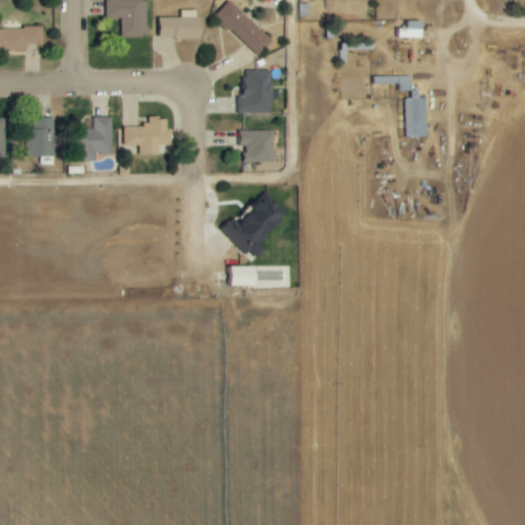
[(148,37),(147,0),(137,0),(107,1),(107,18),(121,18),(121,38),(148,37)]
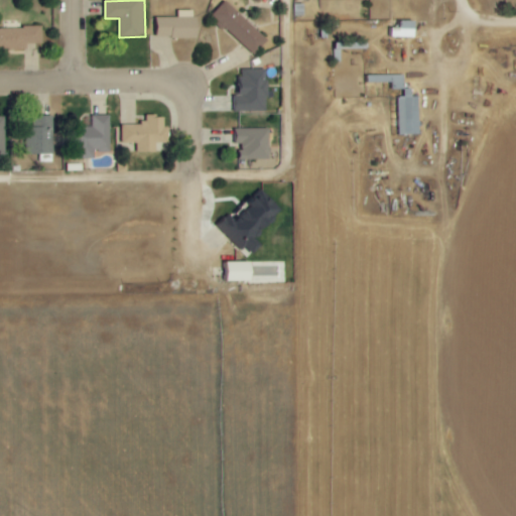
[(254,55),(268,40),(226,1),(212,16),(254,55)]
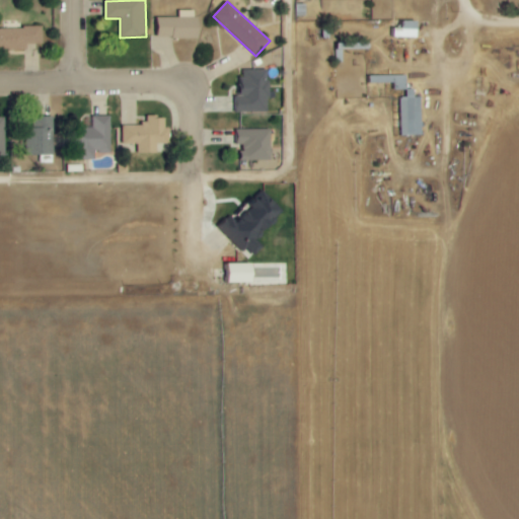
[(179,18),(156,18),(156,39),(199,39),(198,10),(179,11),(179,18)]
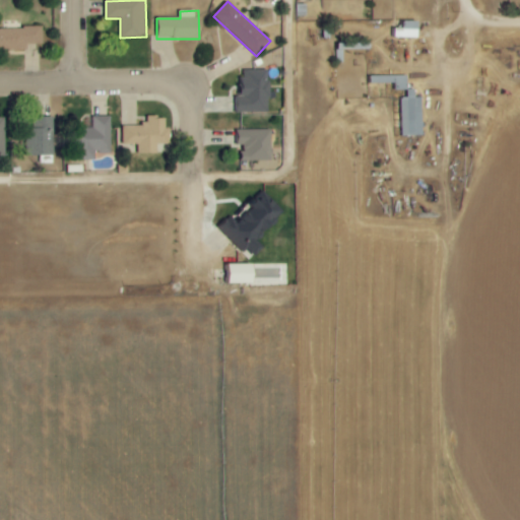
[(418,21),(402,21),(402,28),(391,28),(391,38),(418,38),(418,21)]
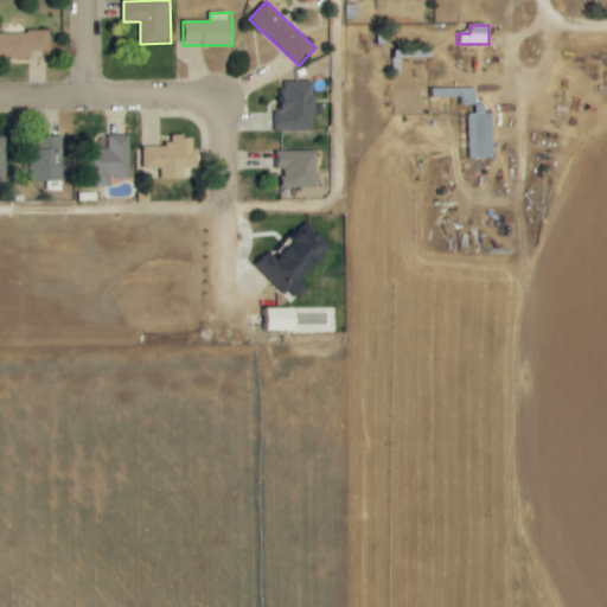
[(0,33),(0,59),(32,59),(32,52),(51,51),(50,32),(0,33)]
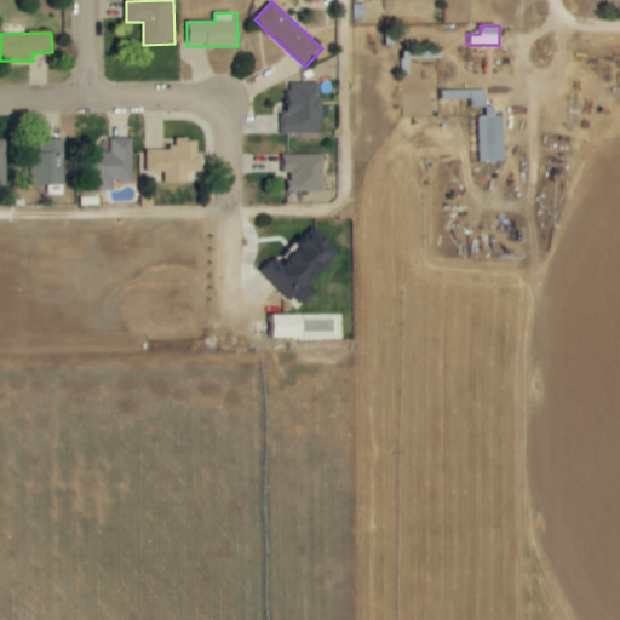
[(322,133),(321,84),(287,84),(288,135),(322,133)]
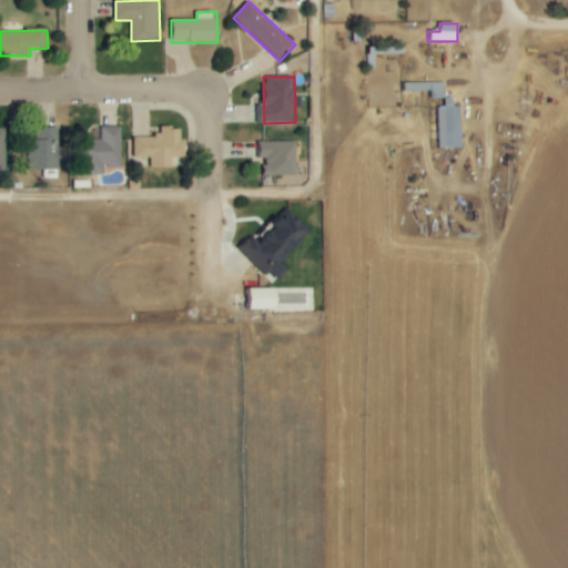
[(445,82),(405,83),(406,92),(433,91),(433,99),(446,99),(445,82)]
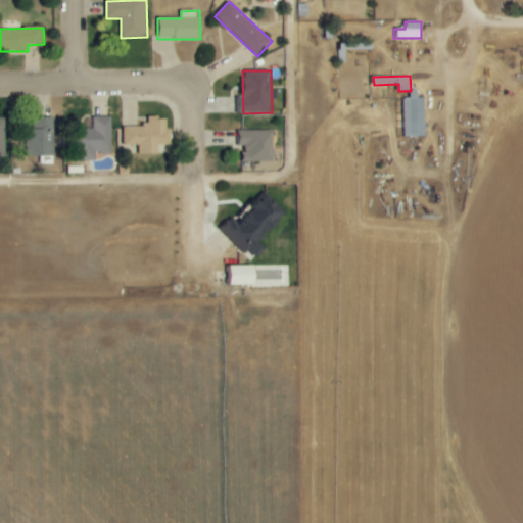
[(405,136),(426,136),(425,98),(418,98),(418,90),(409,90),(410,99),(403,99),(405,136)]
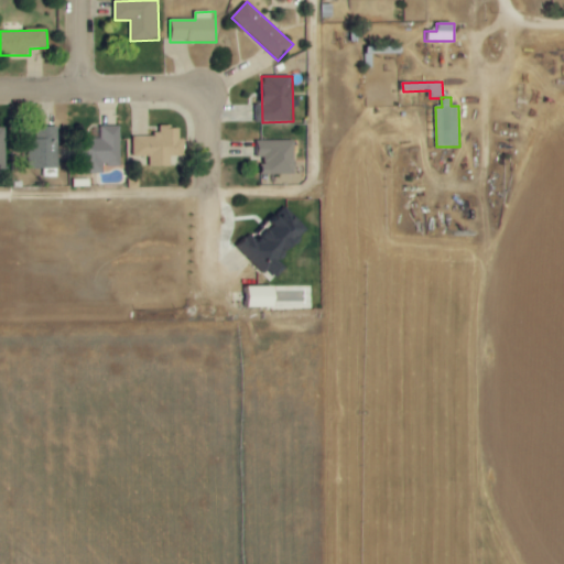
[(58,170),(57,127),(36,127),(36,141),(28,141),(29,170),(58,170)]
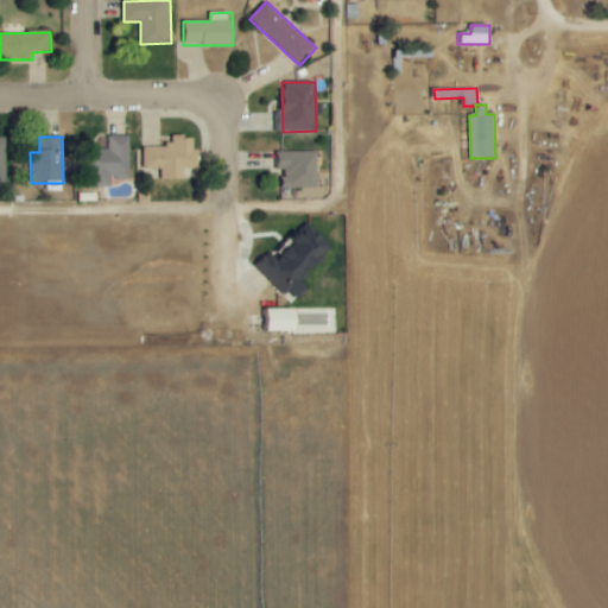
[(84,188),(112,188),(112,179),(131,179),(130,137),(100,138),(100,172),(84,172),(84,188)]
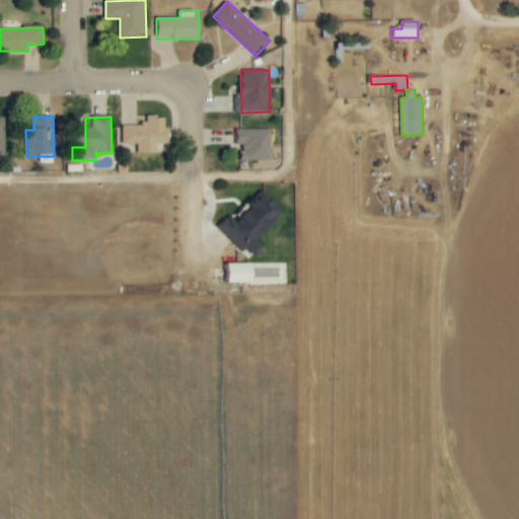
[(123,126),(124,151),(138,151),(138,154),(157,154),(157,144),(171,144),(170,128),(166,128),(166,117),(148,117),(148,125),(123,126)]
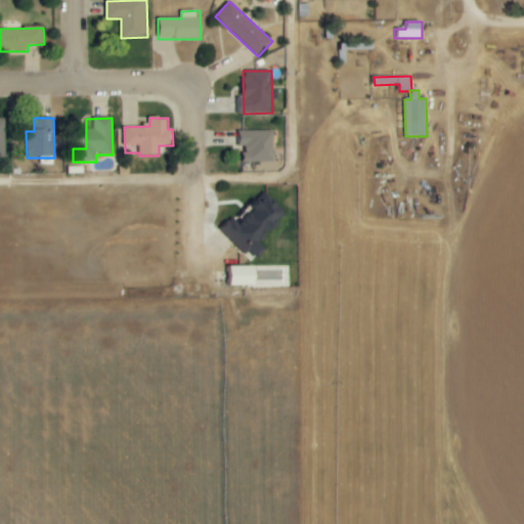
[(275,162),(274,130),(241,131),(242,147),(245,147),(245,163),(275,162)]
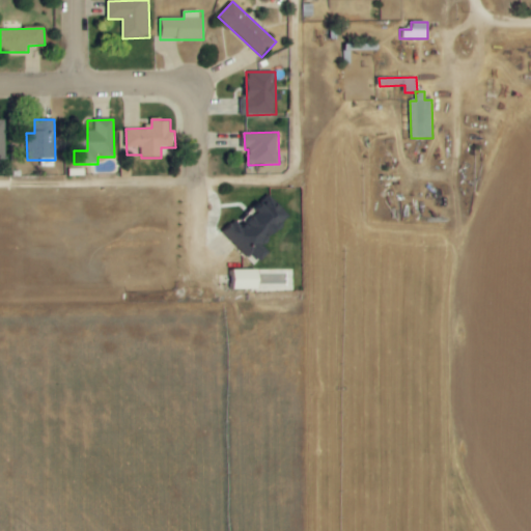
[(224,232),(254,266),(267,254),(259,247),(276,231),(270,225),(282,214),(272,201),(246,224),(241,218),(224,232)]
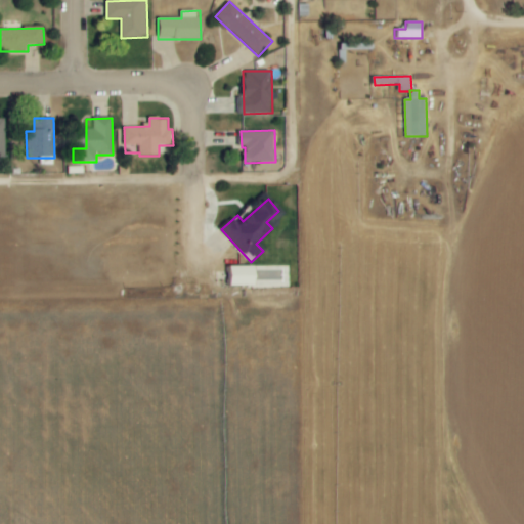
[(257,286),(257,266),(225,267),(226,287),(257,286)]
